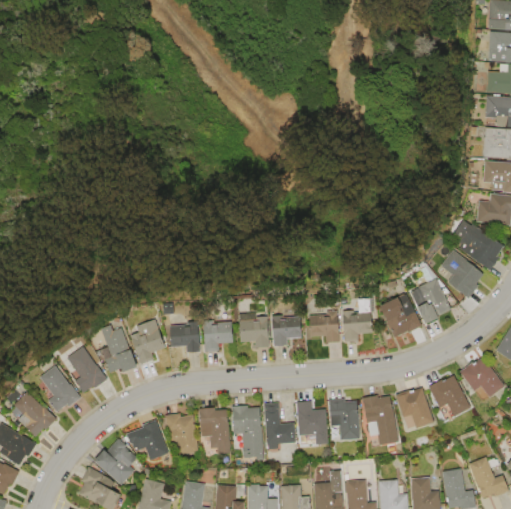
[(510,0),(510,27),(490,26),(491,0),(510,0)]
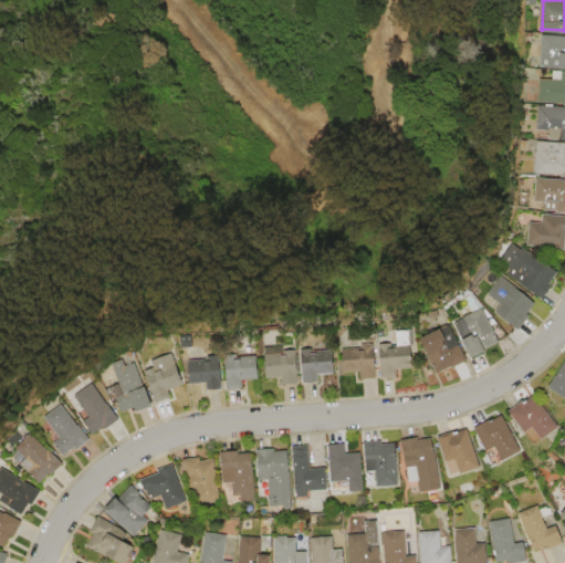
[(544,31),(564,32),(564,65),(542,64),(544,31)]
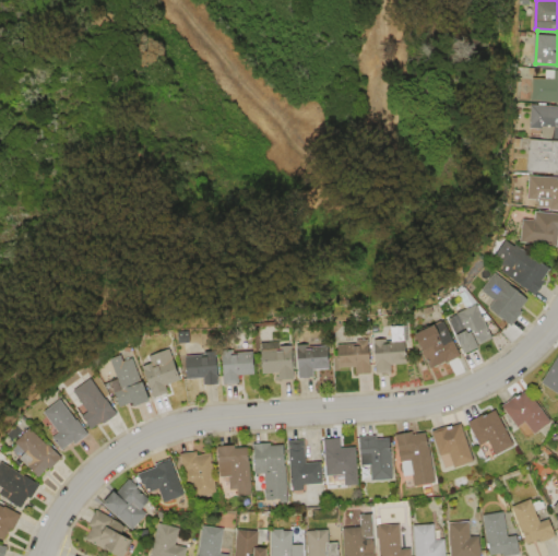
[(557,98),(533,97),(534,74),(546,74),(547,66),(557,66),(557,98)]
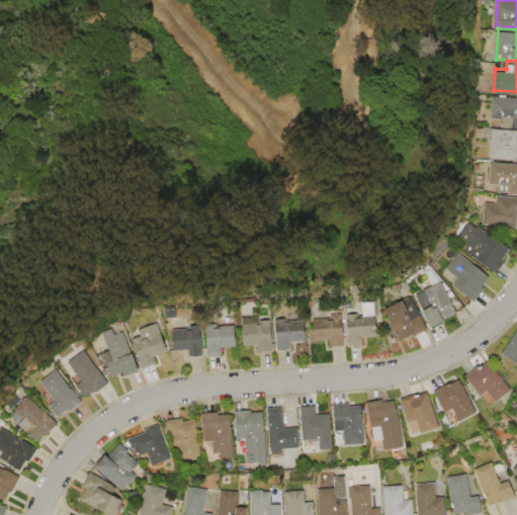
[(494,94),(516,95),(516,126),(501,125),(502,118),(493,117),(494,94)]
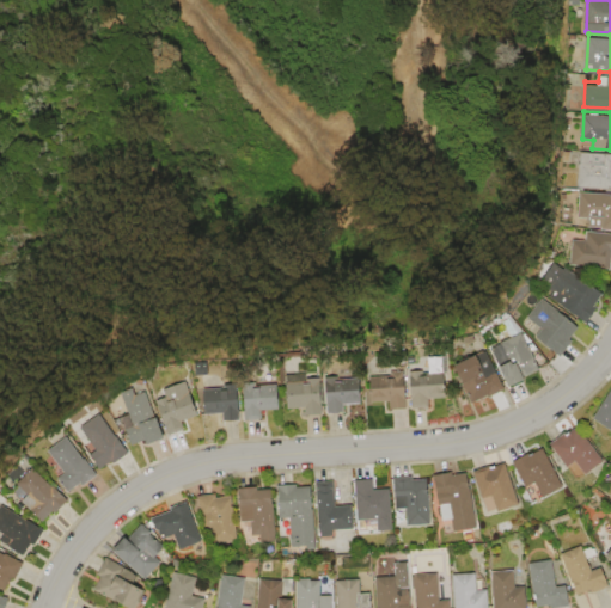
[(582,149),(610,151),(610,186),(579,185),(580,160),(581,160),(582,149)]
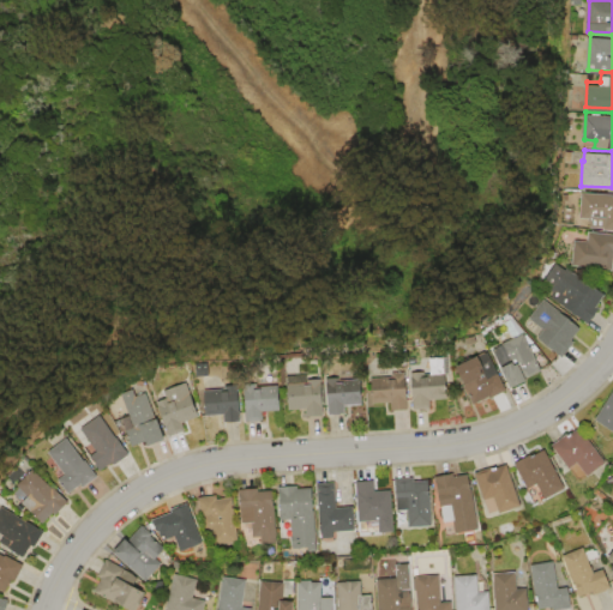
[(582,189),(612,191),(612,228),(602,228),(602,225),(589,225),(590,216),(581,216),(582,189)]
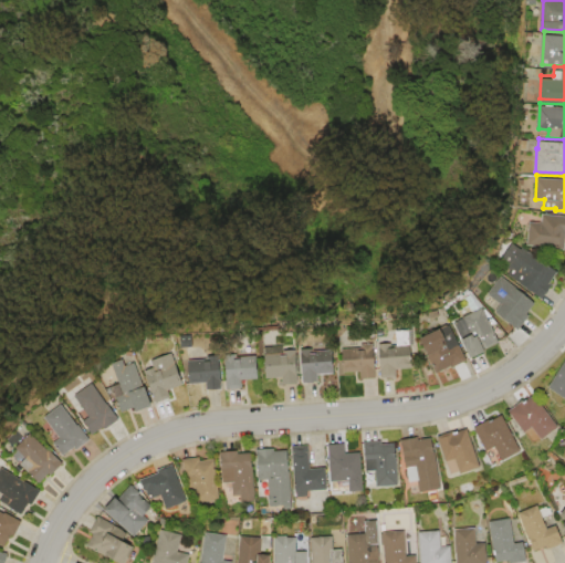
[(542,211),(564,212),(564,239),(564,248),(526,243),(529,219),(541,220),(542,211)]
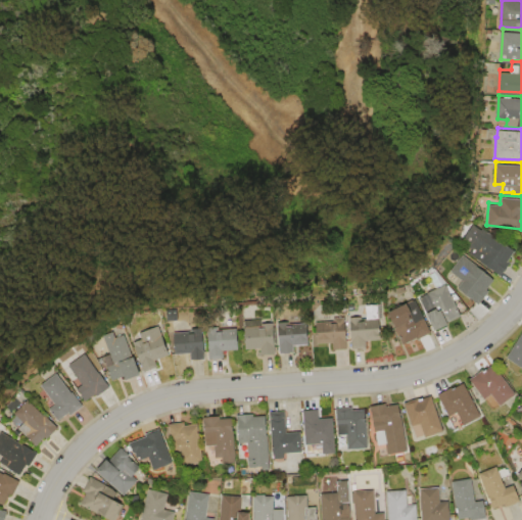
[(473,222),(483,230),(485,228),(515,248),(508,258),(508,260),(500,273),(468,251),(471,246),(461,239),(473,222)]
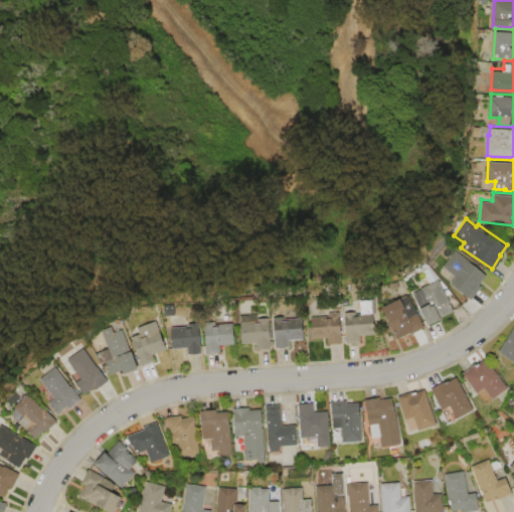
[(456,248),(473,263),(473,262),(487,273),(479,283),(481,285),(471,298),(463,291),(462,293),(449,282),(455,275),(443,265),(456,248)]
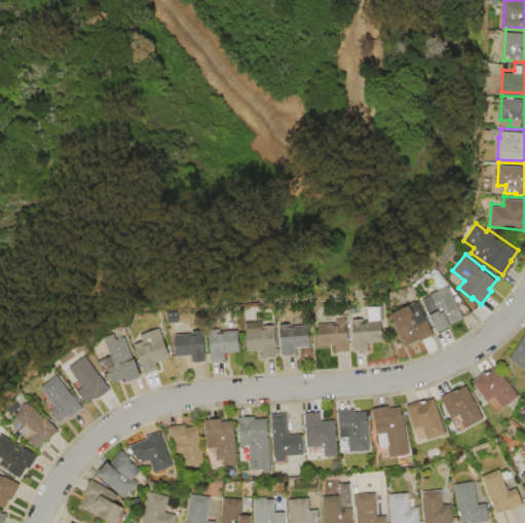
[(421,297),(429,293),(429,292),(448,283),(464,315),(451,322),(453,325),(439,332),(421,297)]
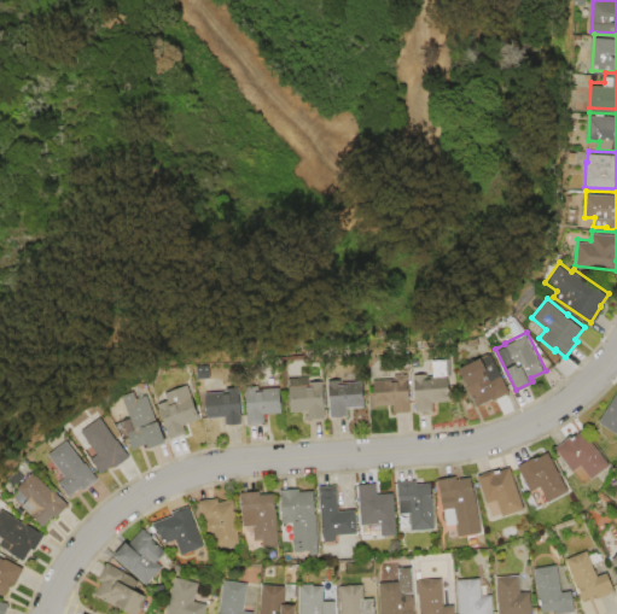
[(490,351),(508,390),(493,398),(493,397),(476,404),(466,385),(467,384),(459,366),(490,351)]
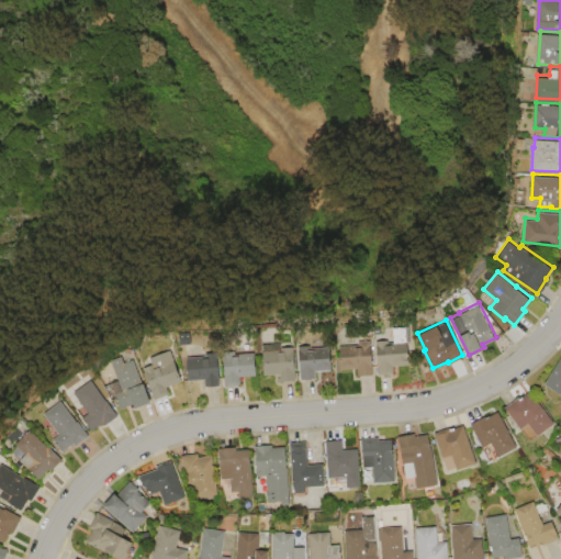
[(378,339),(388,338),(389,343),(396,343),(396,351),(411,350),(411,364),(393,365),(394,373),(380,373),(378,339)]
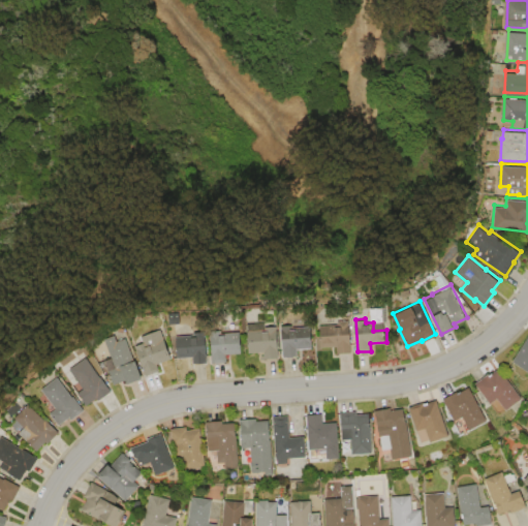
[(282,325),(293,323),(293,328),(301,328),(301,336),(315,335),(315,347),(300,347),(301,356),(284,357),(282,325)]
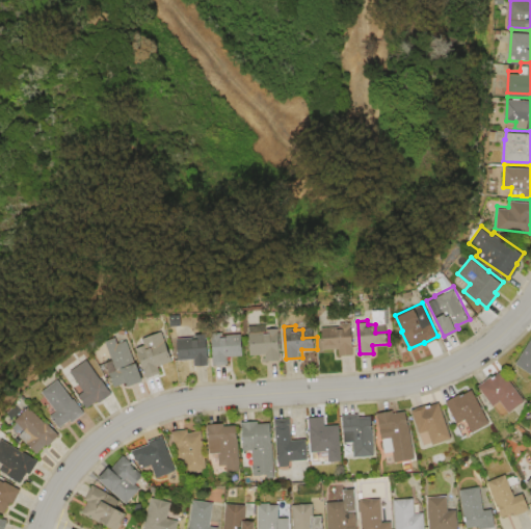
[(282,326),(284,348),(282,348),(283,359),(256,362),(254,341),(267,340),(267,333),(272,332),(271,326),(282,326)]
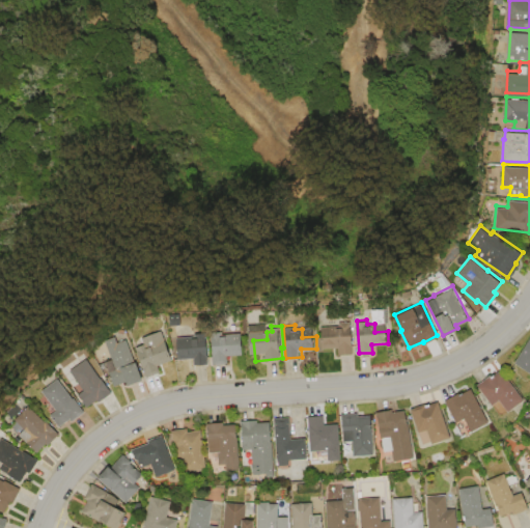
[(354,326),(356,354),(333,355),(333,346),(322,348),(321,328),(354,326)]
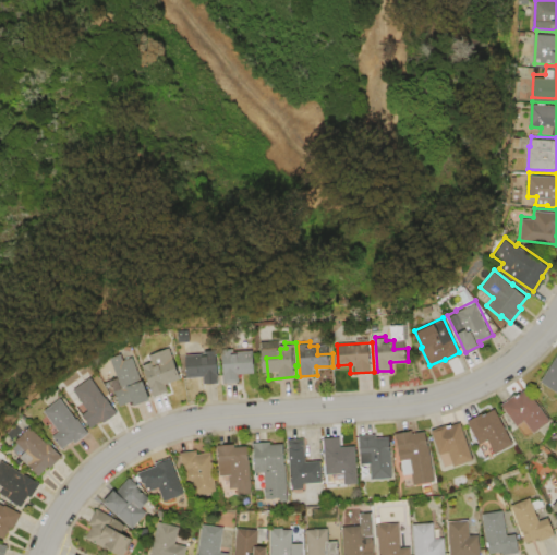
[(176,346),(186,377),(173,382),(176,390),(159,396),(147,362),(156,360),(154,353),(176,346)]
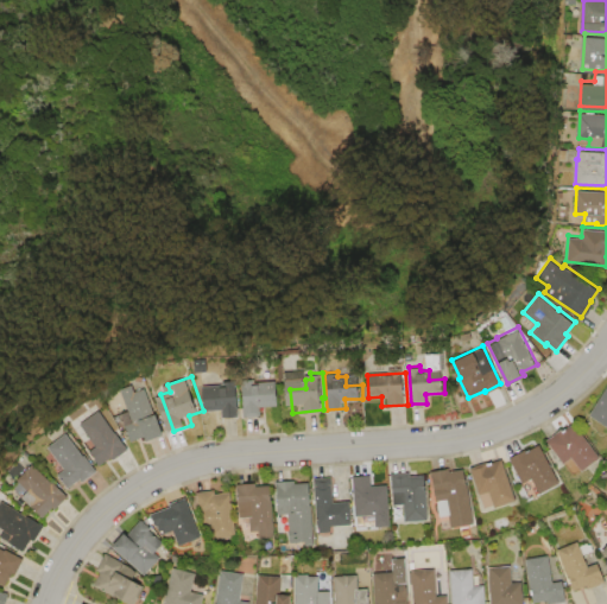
[(606,382),(606,427),(587,414),(606,382)]
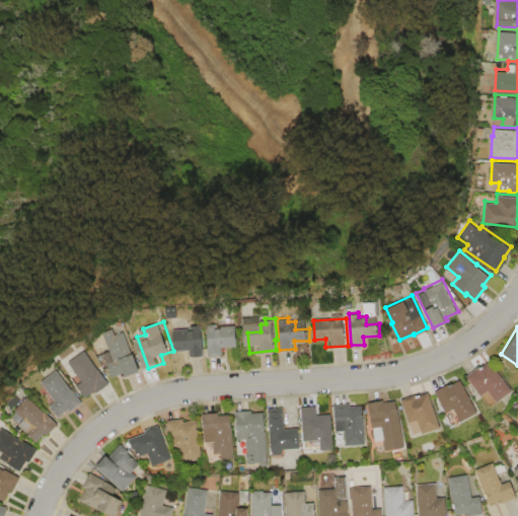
[(176,328),(208,327),(208,342),(207,342),(207,348),(206,348),(207,356),(193,357),(193,349),(177,350),(176,328)]
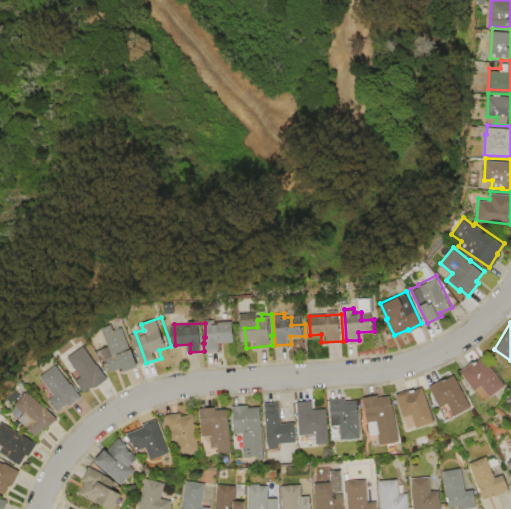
[(207,331),(216,331),(216,323),(224,323),(224,331),(238,331),(238,341),(222,341),(222,350),(208,350),(207,331)]
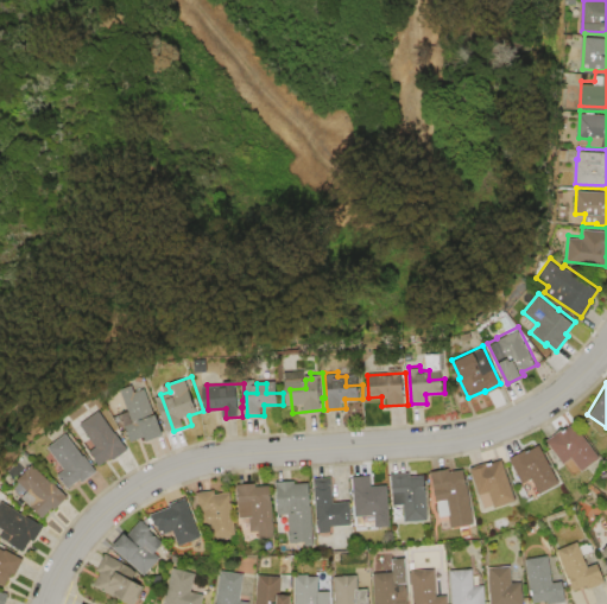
[(151,387),(160,413),(163,412),(170,433),(152,440),(151,436),(136,442),(125,413),(134,409),(128,395),(151,387)]
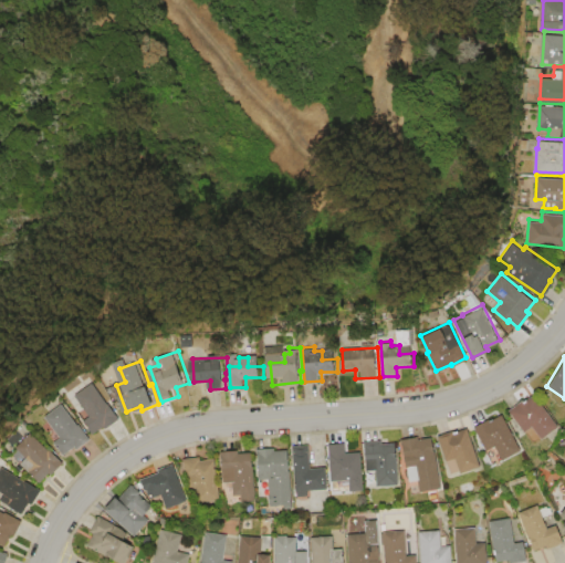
[(97,381),(111,402),(112,402),(123,418),(95,435),(86,420),(91,417),(76,394),(97,381)]
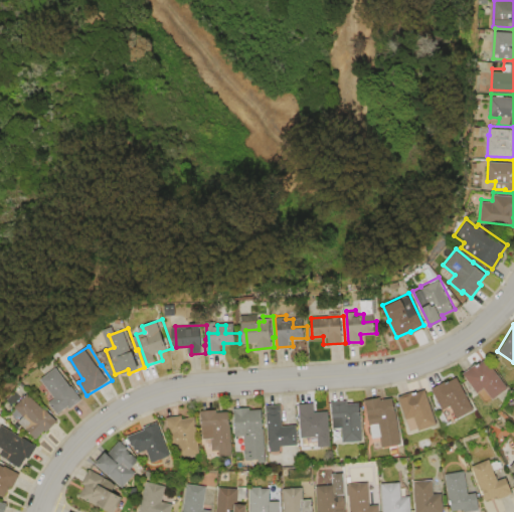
[(485,356),(507,386),(491,397),(489,394),(483,398),(478,391),(472,394),(461,379),(466,376),(462,371),(478,360),(479,361),(485,356)]
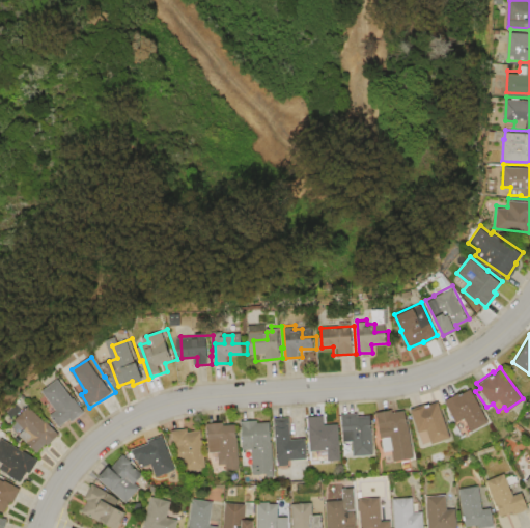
[(63,378),(77,397),(78,396),(88,412),(75,421),(74,419),(62,426),(54,414),(59,411),(55,404),(49,408),(39,393),(63,378)]
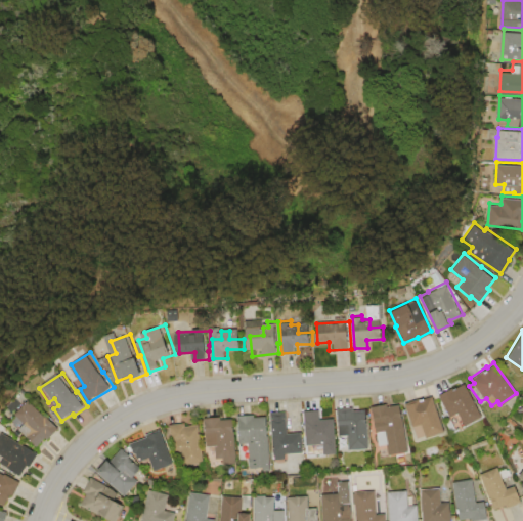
[(465,382),(482,415),(453,430),(437,399),(440,398),(438,393),(454,385),(455,386),(465,382)]
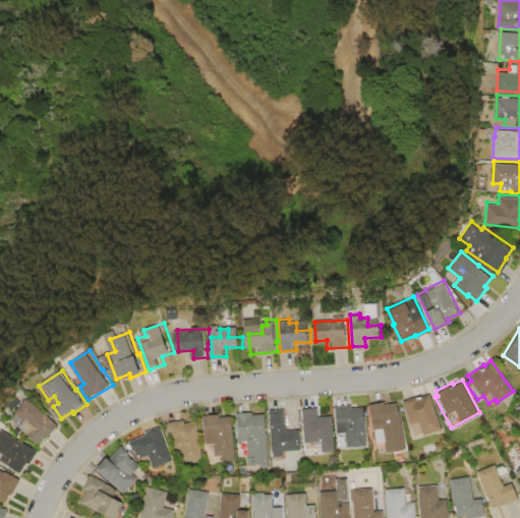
[(429,391),(442,427),(422,435),(421,434),(413,437),(400,400),(416,394),(417,395),(429,391)]
